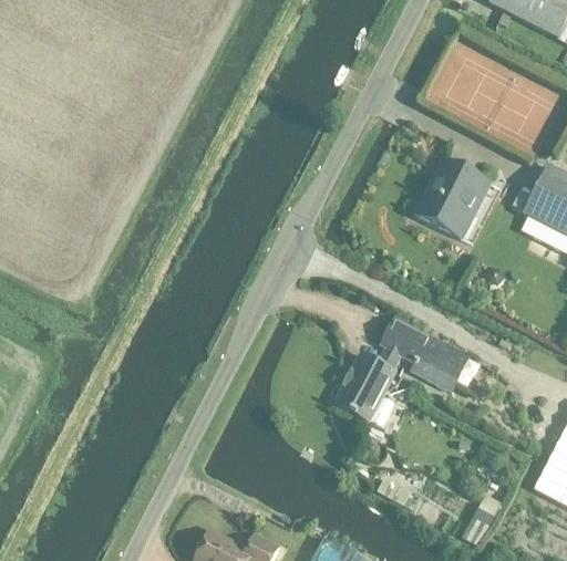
[(492,0),(491,1),(559,38),(566,41),(566,0),(492,0)]
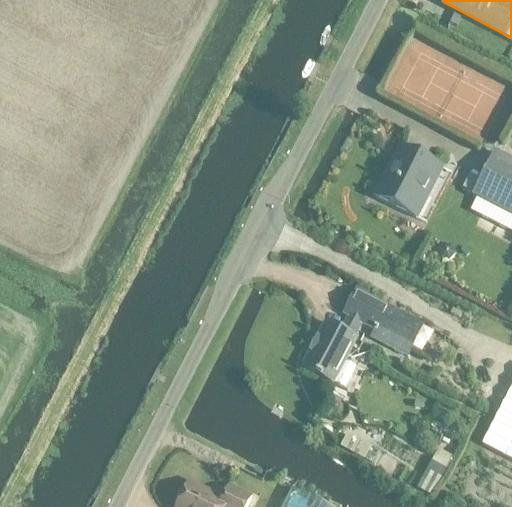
[(375,193),(410,211),(417,215),(442,165),(401,143),(375,193)]
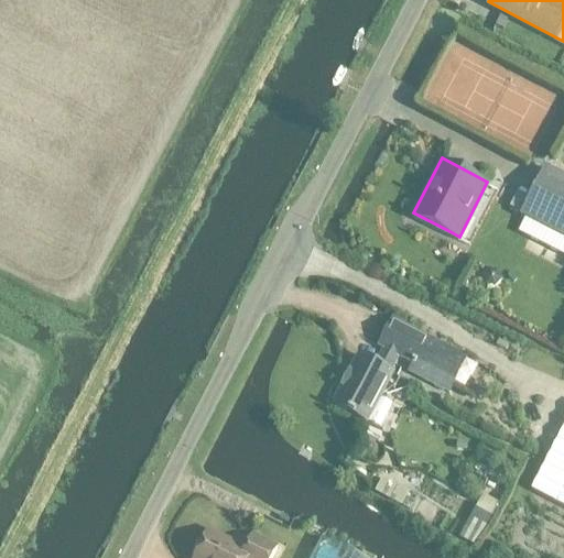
[(525,215),(518,228),(563,251),(563,173),(545,164),(520,212),(525,215)]
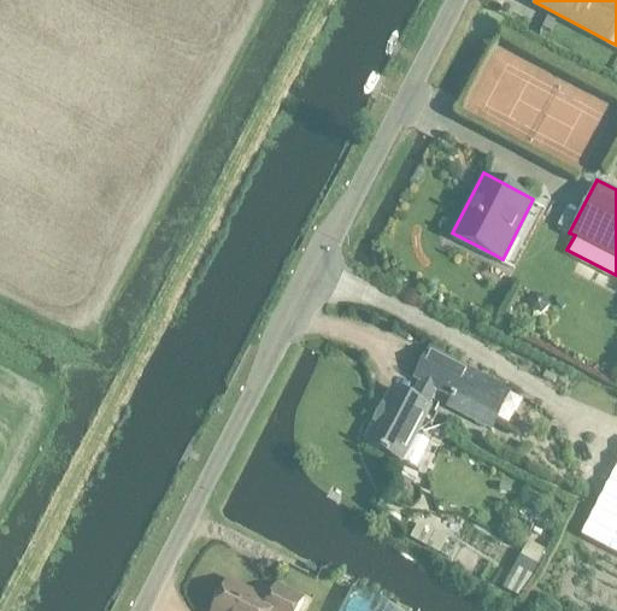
[(436,387),(435,387),(450,394),(446,401),(491,424),(510,388),(429,346),(413,376),(419,380),(419,379),(436,387)]
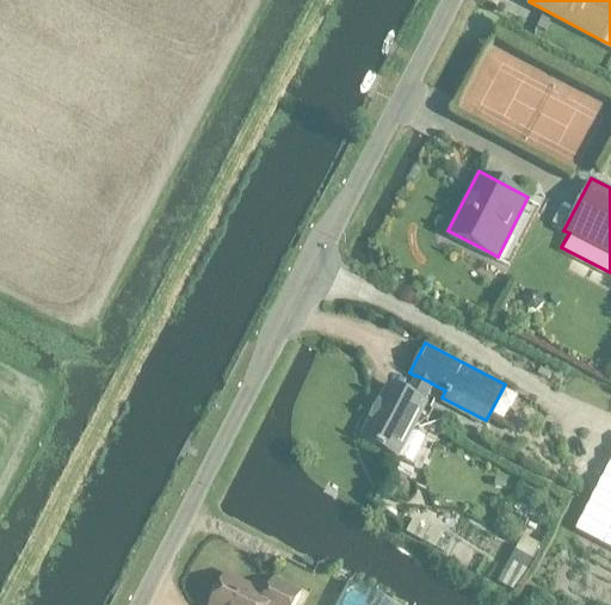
[(424,400),(431,383),(432,383),(415,375),(415,376),(407,391),(389,382),(364,436),(397,454),(425,400),(424,400)]
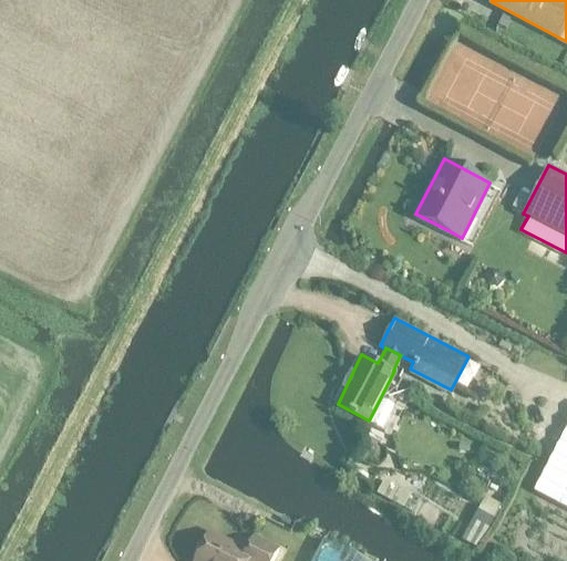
[(566,423),(533,489),(566,506),(566,423)]
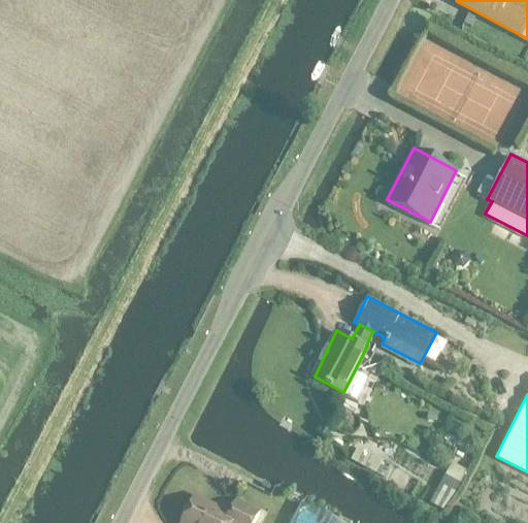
[(375,469),(382,458),(358,445),(352,456),(375,469)]
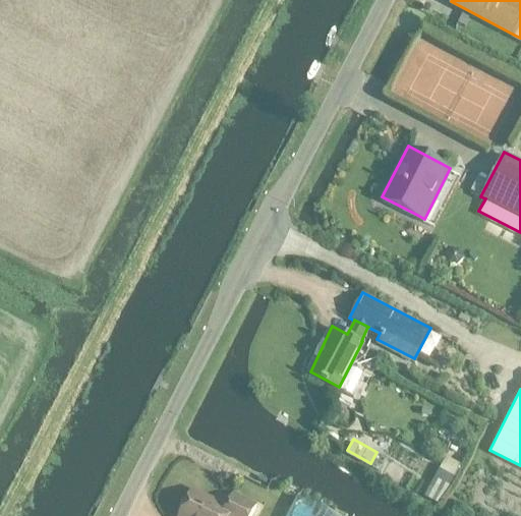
[(180,506),(182,509),(178,515),(248,515),(255,504),(233,493),(226,506),(192,489),(188,498),(184,498),(181,501),(180,506)]
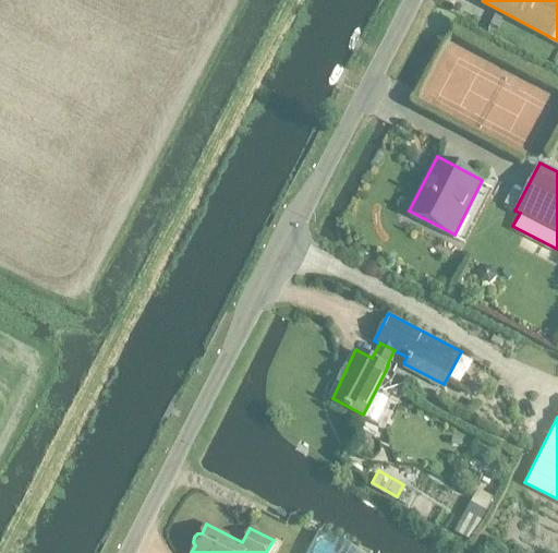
[(363,552),(318,530),(306,552),(363,552)]
